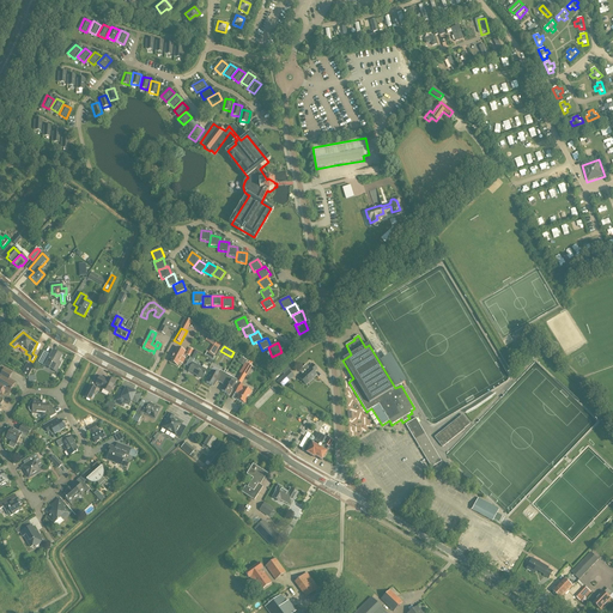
[(186,359),(182,357),(186,351),(177,347),(173,358),(174,358),(171,363),(177,365),(180,363),(183,364),(186,359)]
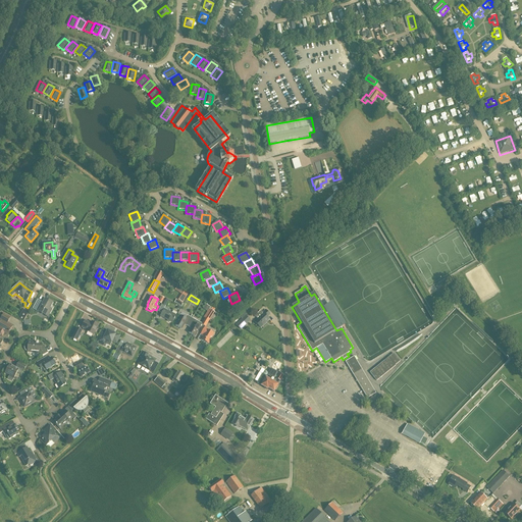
[(39,312),(39,311),(48,315),(52,309),(50,308),(52,303),(45,299),(40,309),(34,306),(33,309),(39,312)]
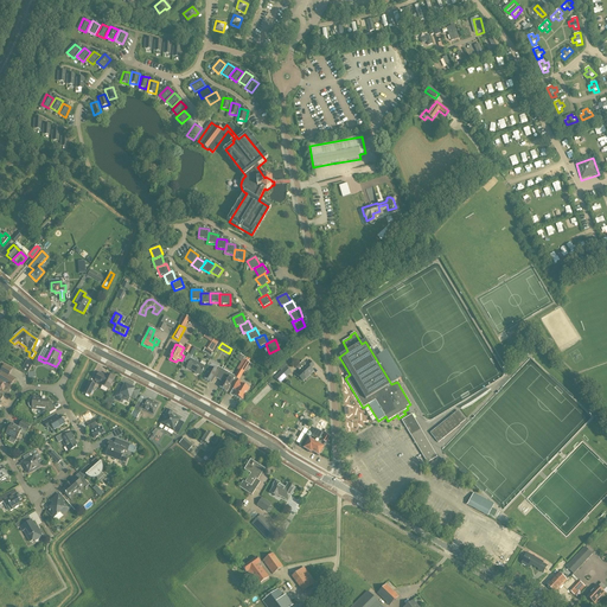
[(403,378),(388,351),(378,356),(395,383),(403,378)]
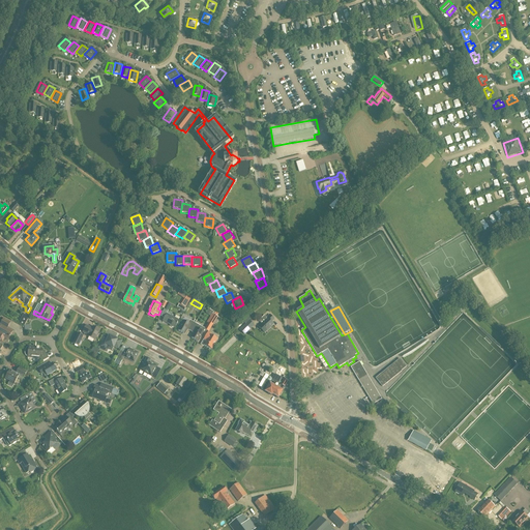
[(207,323),(208,324),(212,326),(218,317),(217,316),(218,314),(215,313),(214,315),(212,314),(207,323)]
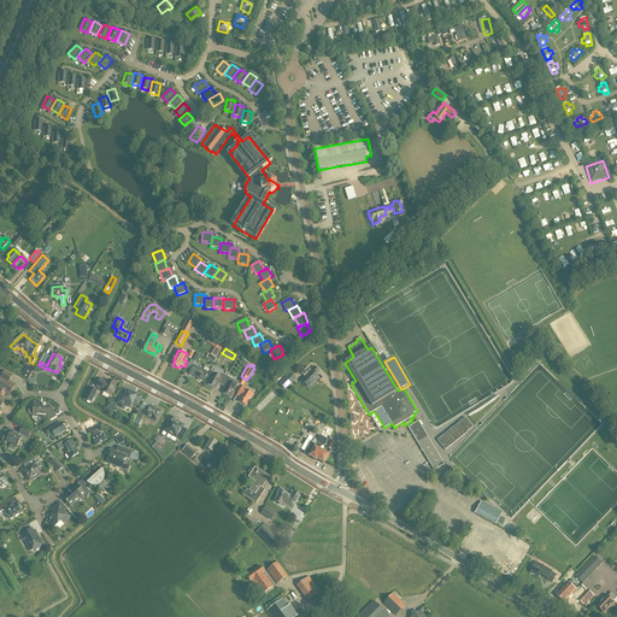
[(204,381),(207,374),(194,365),(191,372),(197,376),(197,377),(198,378),(198,380),(200,381),(201,381),(204,381)]
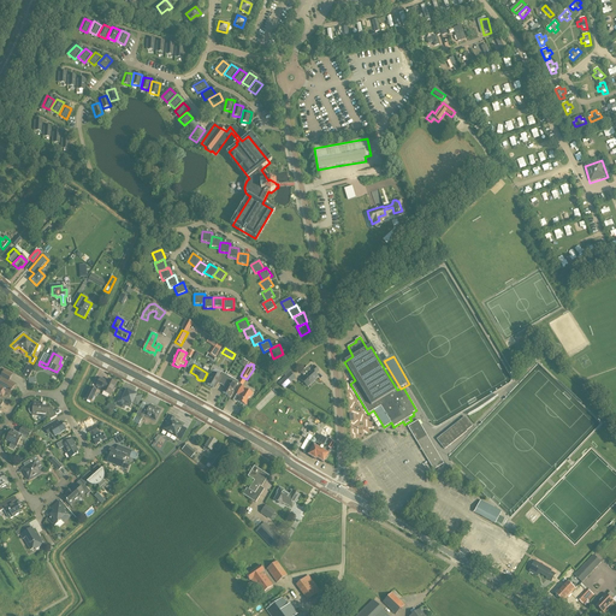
[(28,379),(34,369),(27,366),(22,375),(28,379)]
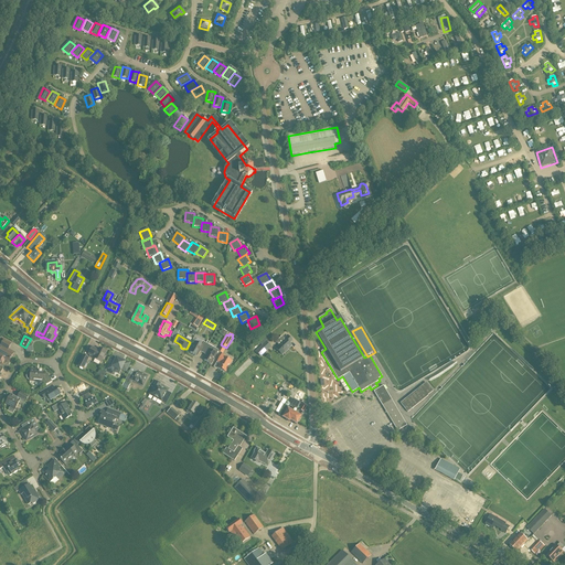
[(292,341),(287,336),(284,338),(283,336),(276,342),(279,345),(276,349),(281,355),(291,345),(289,343),(292,341)]
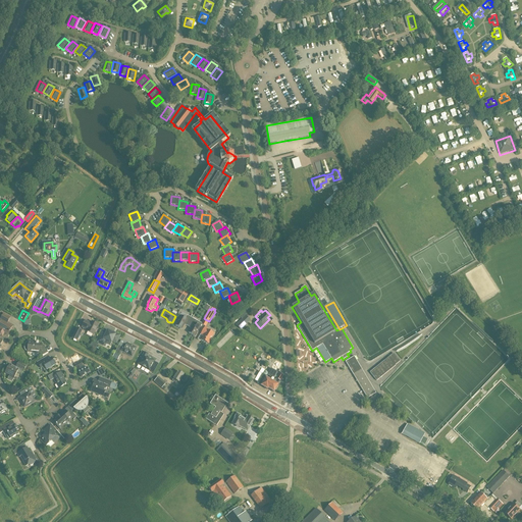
[(7,323),(11,317),(3,313),(0,319),(0,322),(0,335),(2,337),(5,333),(8,334),(13,326),(7,323)]
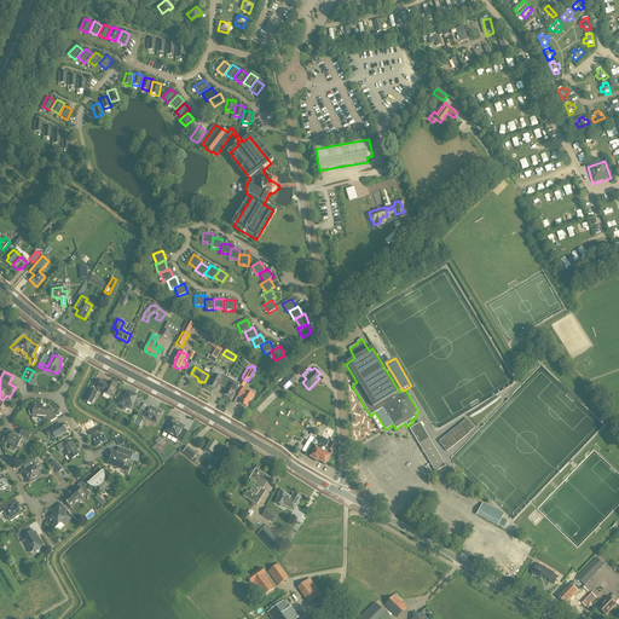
[(217,391),(220,385),(224,386),(227,377),(230,375),(227,374),(226,376),(221,375),(220,379),(214,375),(208,386),(217,391)]
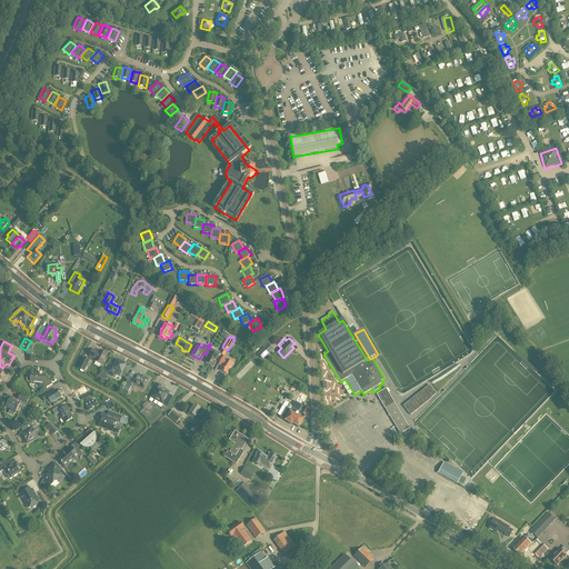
[(209,347),(206,355),(208,357),(205,362),(212,367),(219,357),(213,353),(215,350),(209,347)]
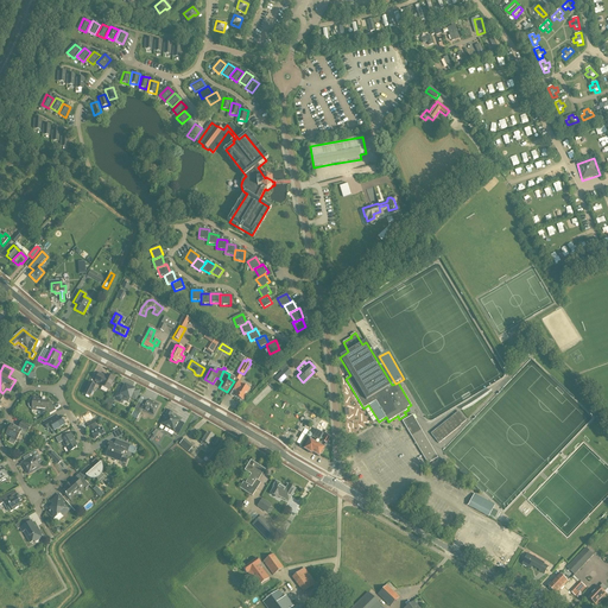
[(280,385),(289,377),(283,371),(274,379),(280,385)]
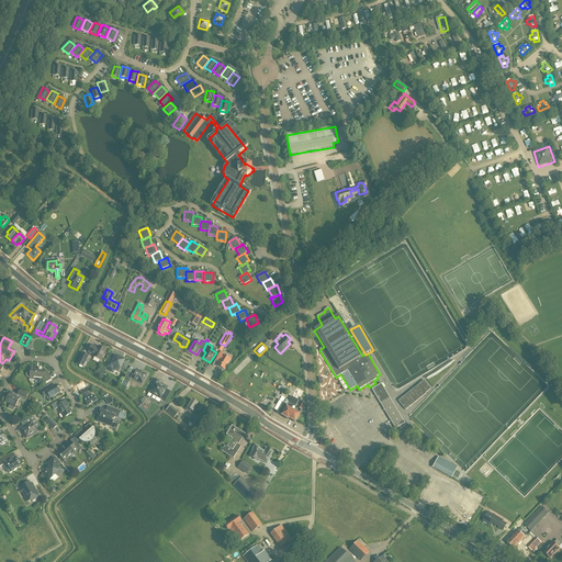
[(98,349),(94,348),(96,347),(91,345),(88,352),(94,356),(93,357),(100,360),(102,357),(103,357),(104,355),(103,353),(105,350),(99,347),(98,349)]
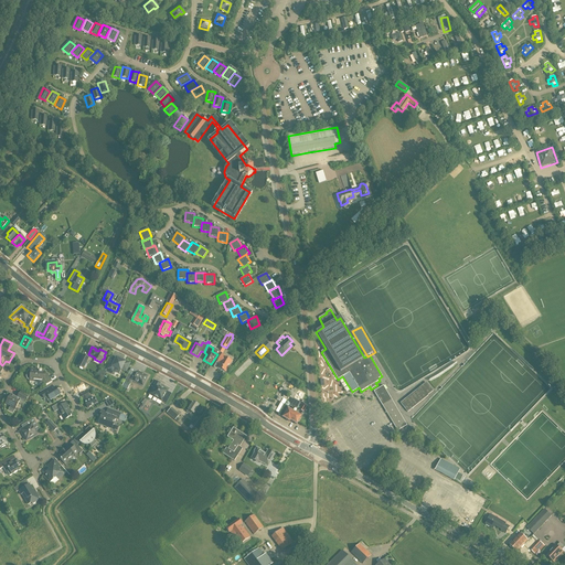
[(225,373),(232,362),(224,358),(225,356),(222,354),(217,362),(221,364),(217,369),(225,373)]
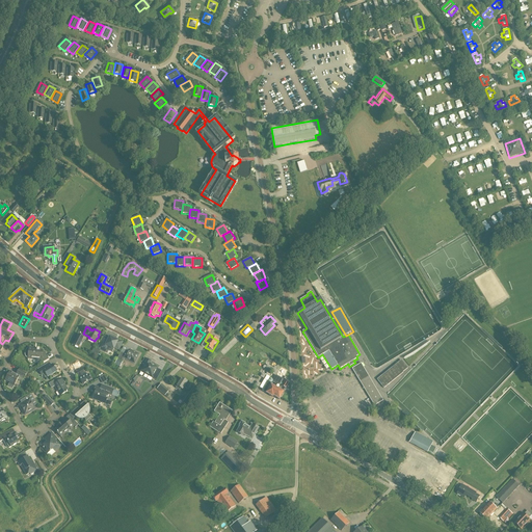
[(79,348),(84,337),(78,335),(73,345),(79,348)]
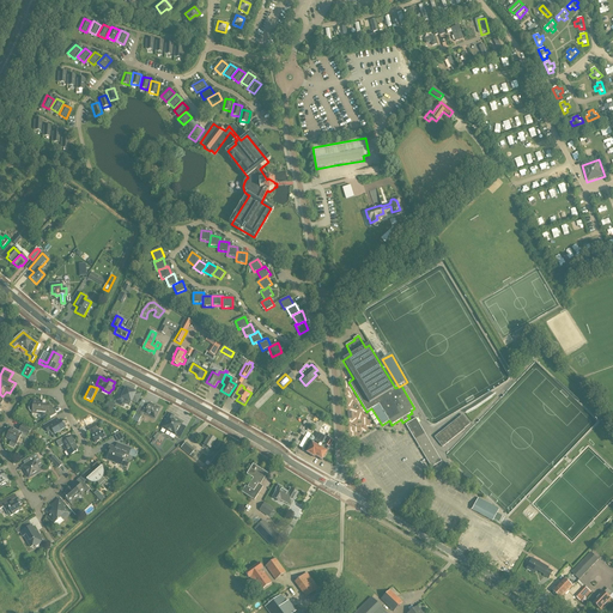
[(134,393),(126,389),(123,393),(120,390),(114,402),(121,406),(125,399),(131,402),(132,400),(137,402),(140,394),(135,392),(134,393)]
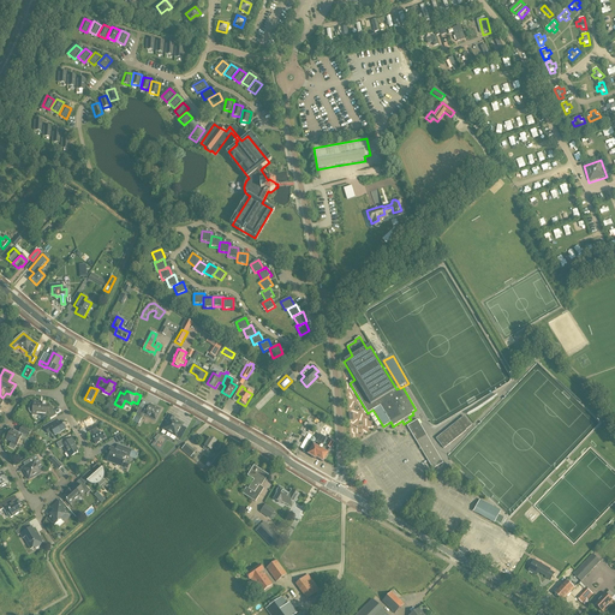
[(222,394),(218,406),(227,410),(232,398),(222,394)]
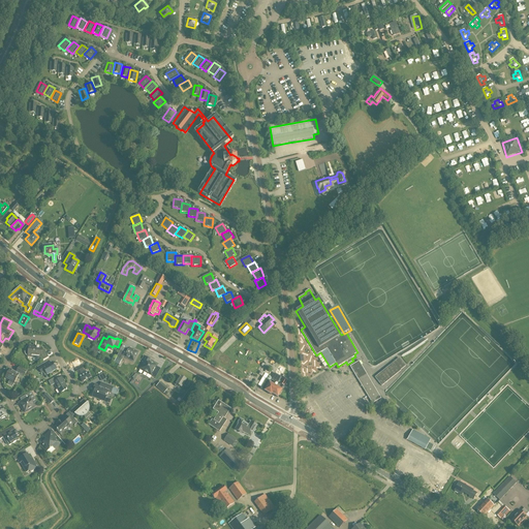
[(35,347),(35,346),(29,346),(29,347),(27,346),(26,348),(25,349),(25,351),(25,353),(25,354),(26,355),(28,355),(28,358),(41,359),(43,361),(49,358),(45,351),(42,350),(42,348),(39,348),(39,347),(38,346),(37,346),(37,347),(36,347),(36,348),(35,347)]
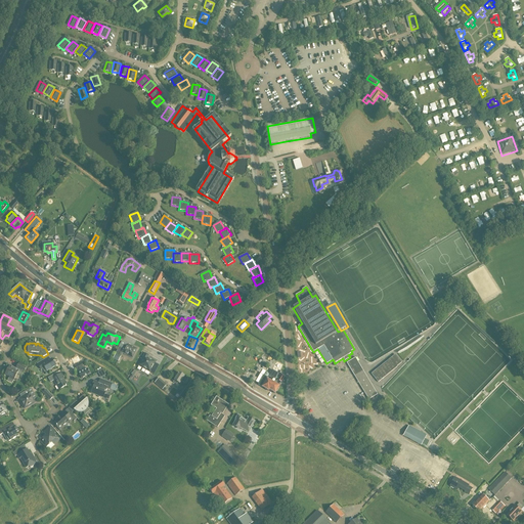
[(137,349),(128,345),(126,350),(123,348),(119,347),(115,354),(119,356),(121,352),(133,358),(137,349)]
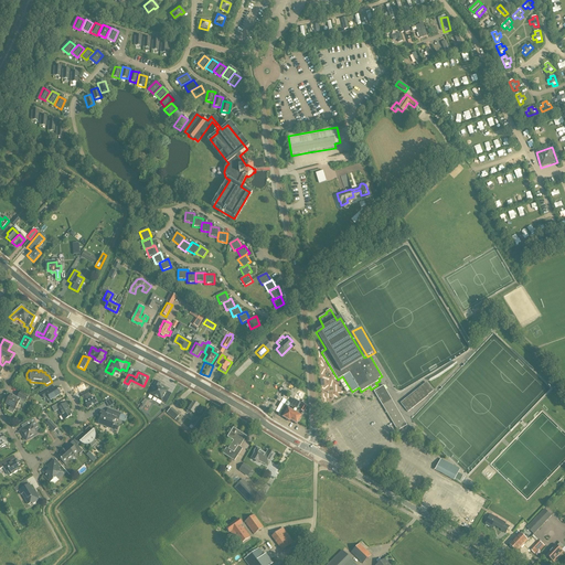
[(157,381),(149,395),(157,400),(158,398),(167,403),(171,394),(168,392),(168,391),(162,387),(162,388),(159,386),(161,384),(157,381)]
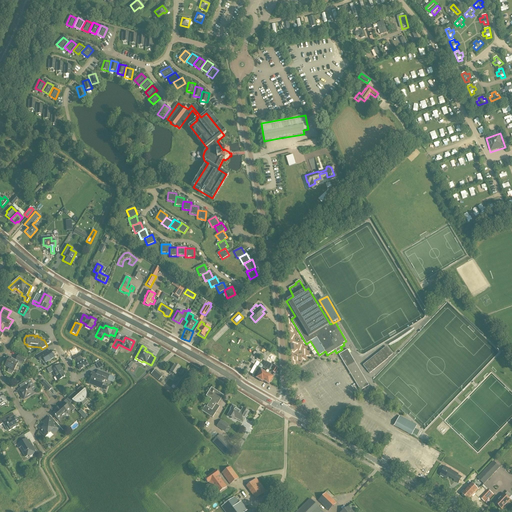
[(369,374),(388,359),(388,358),(392,355),(386,347),(363,365),(369,374)]
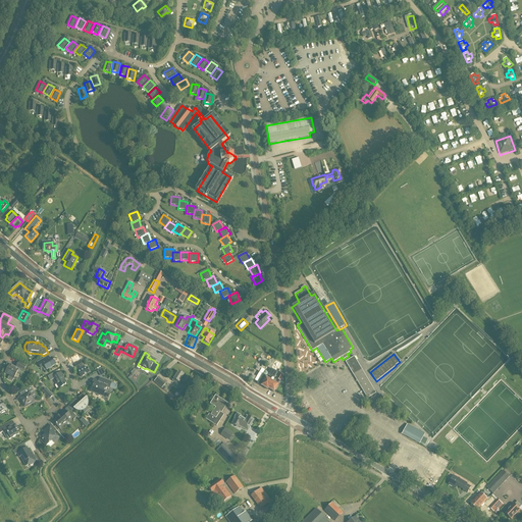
[(48,360),(46,357),(37,362),(41,369),(45,366),(47,370),(55,365),(52,358),(48,360)]
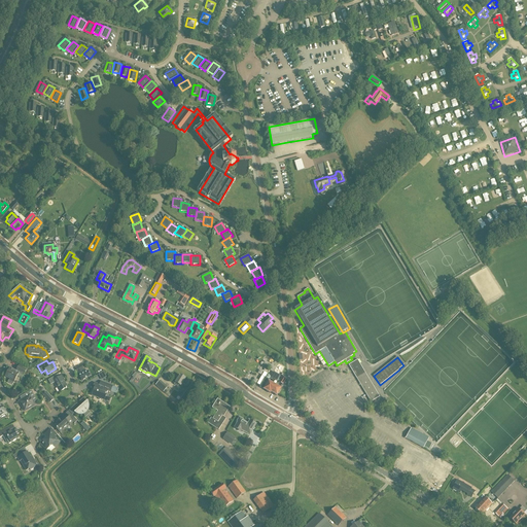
[(357,360),(348,365),(356,378),(356,379),(371,402),(380,397),(365,373),(357,360)]
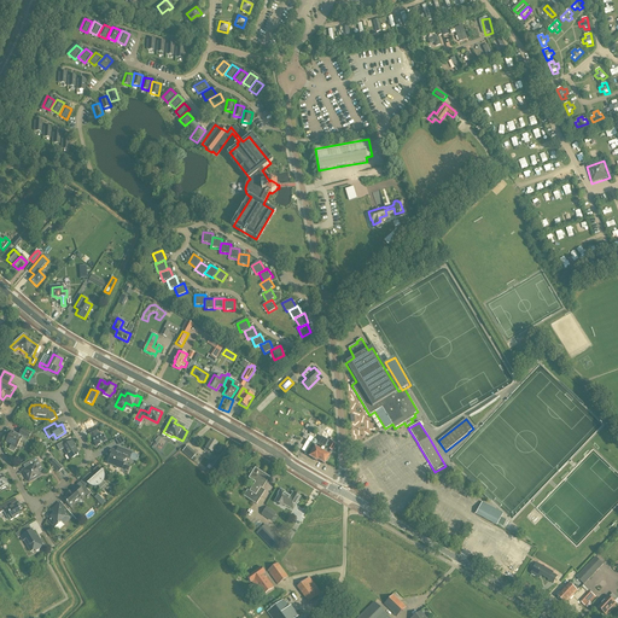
[(28,441),(31,433),(22,429),(18,436),(12,432),(6,442),(11,444),(10,449),(15,452),(22,438),(28,441)]
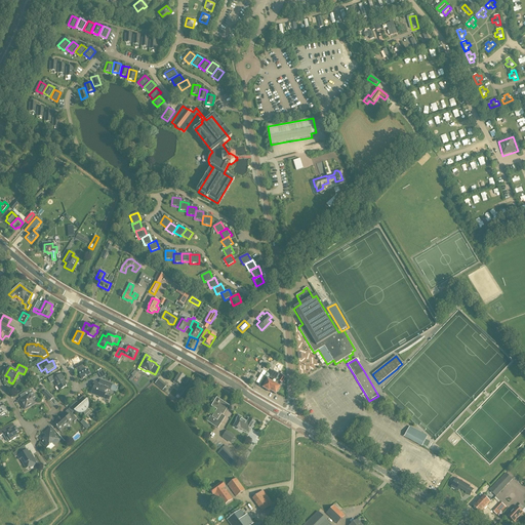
[(83,372),(81,368),(83,367),(81,364),(75,367),(77,370),(78,370),(79,374),(81,379),(90,375),(87,370),(83,372)]
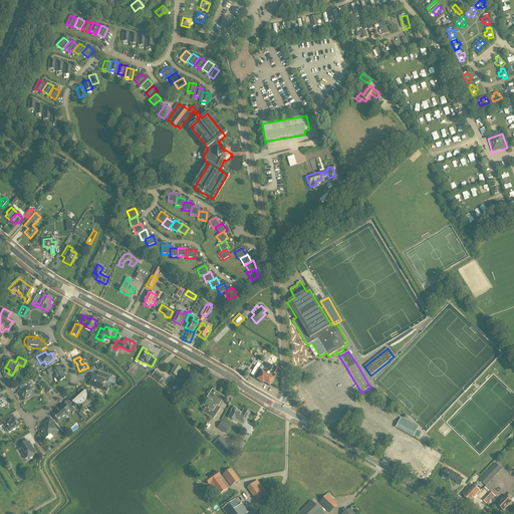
[(273,366),(267,362),(263,368),(270,371),(273,366)]
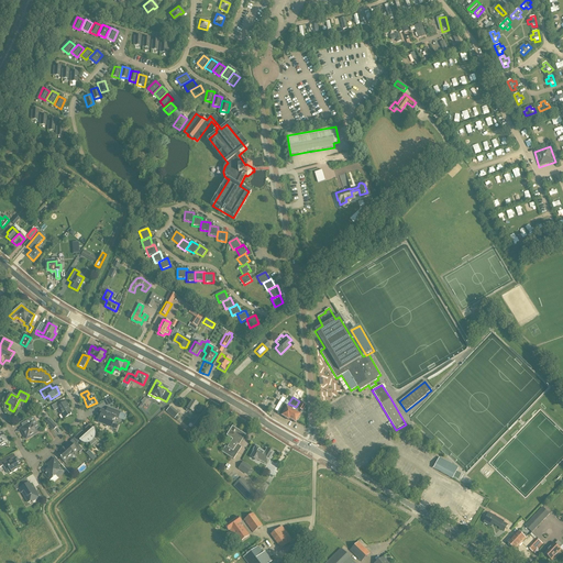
[(199,411),(201,408),(201,407),(192,400),(186,411),(190,414),(191,412),(192,414),(195,409),(198,411),(199,411)]
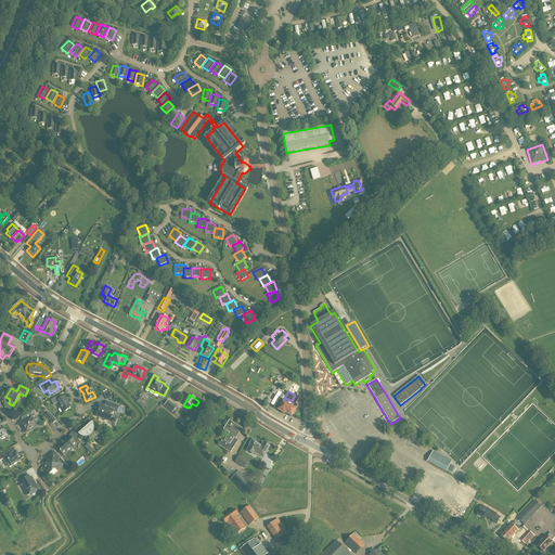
[(71,408),(64,397),(59,400),(56,397),(51,400),(53,405),(57,403),(63,413),(71,408)]
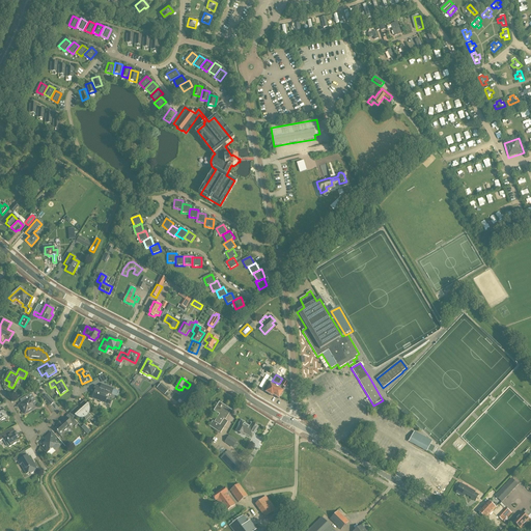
[(283,392),(282,392),(284,389),(272,382),(271,383),(268,381),(267,382),(263,380),(259,388),(262,389),(261,390),(272,396),(273,395),(279,398),(283,392)]
